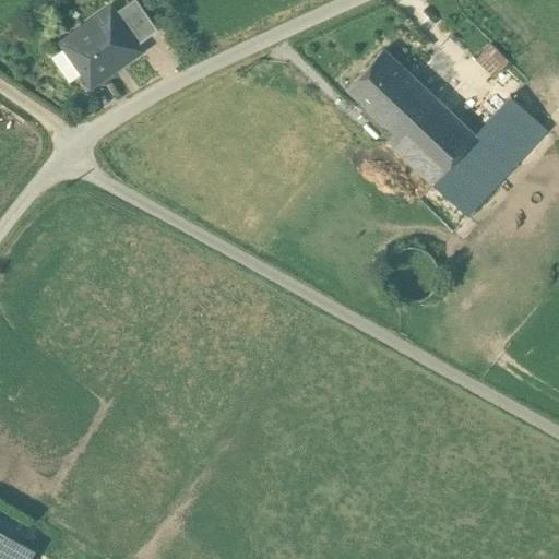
[(158,30),(137,0),(132,0),(115,13),(138,45),(158,30)]
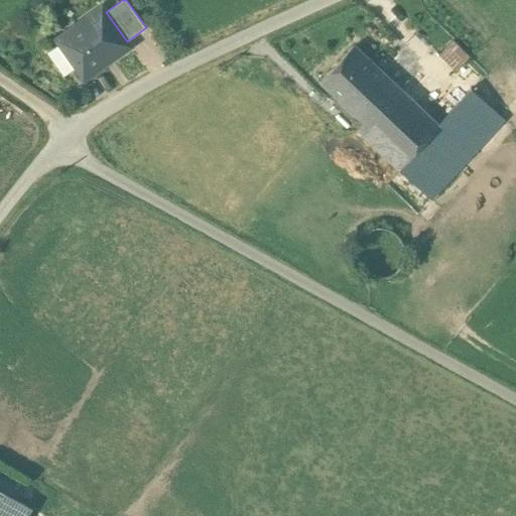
[(103,7),(75,26),(78,31),(61,43),(48,52),(65,75),(77,67),(82,74),(102,59),(101,57),(107,53),(111,59),(130,46),(127,41),(106,12),(103,7)]
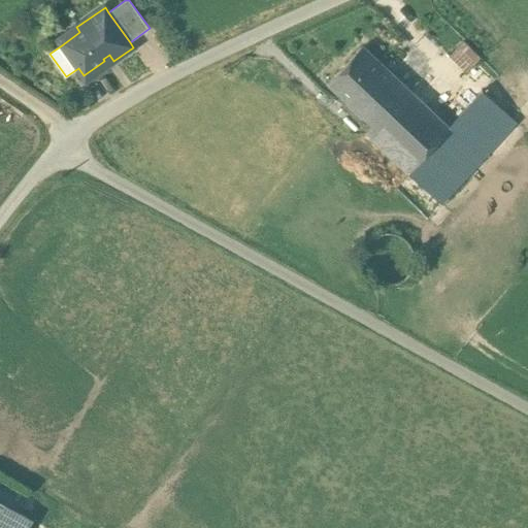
[(480,58),(462,41),(449,56),(466,72),(480,58)]
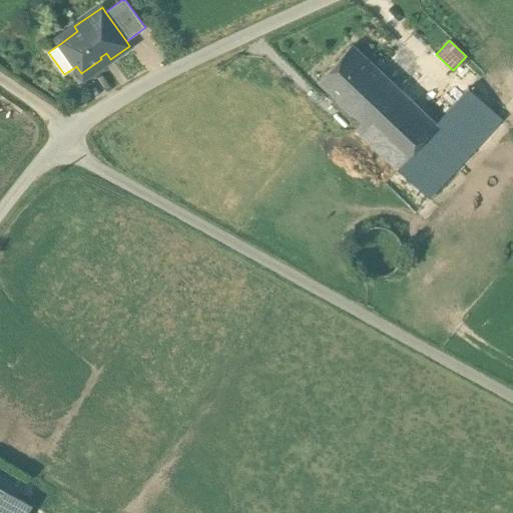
[(354,44),(320,80),(342,100),(375,65),(354,44)]
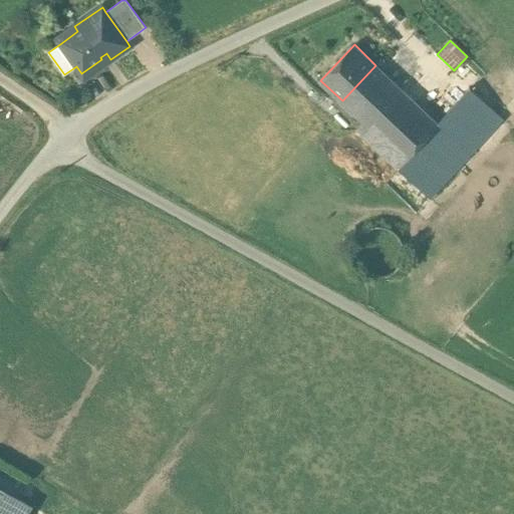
[(437,121),(375,65),(342,100),(364,121),(357,129),(413,180),(452,139),(453,137),(437,121)]
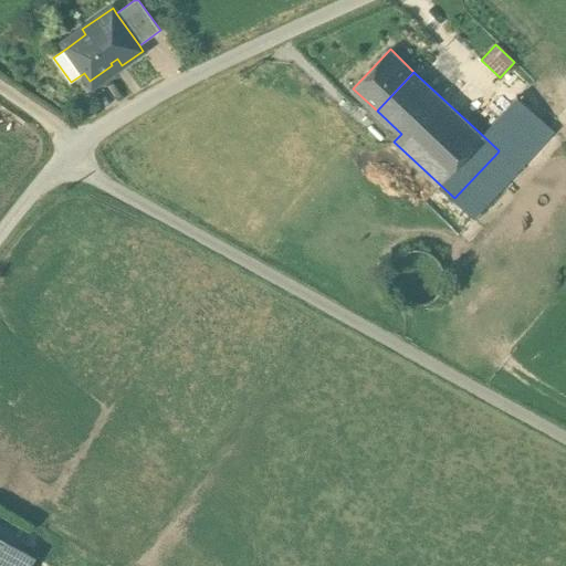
[(517,95),(481,134),(499,150),(498,153),(516,170),(554,130),(517,95)]
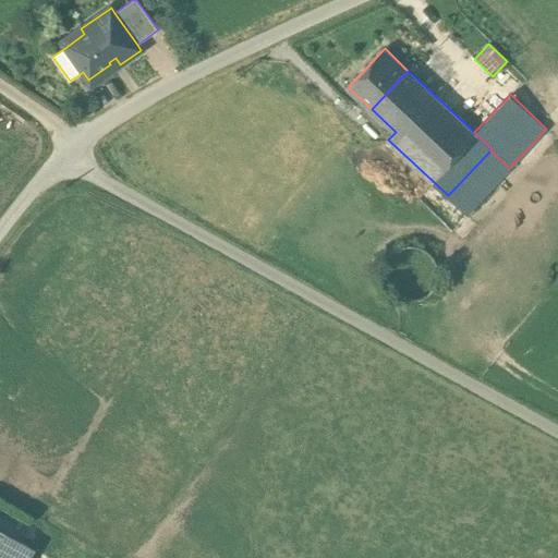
[(490,150),(448,195),(466,214),(509,168),(490,150)]
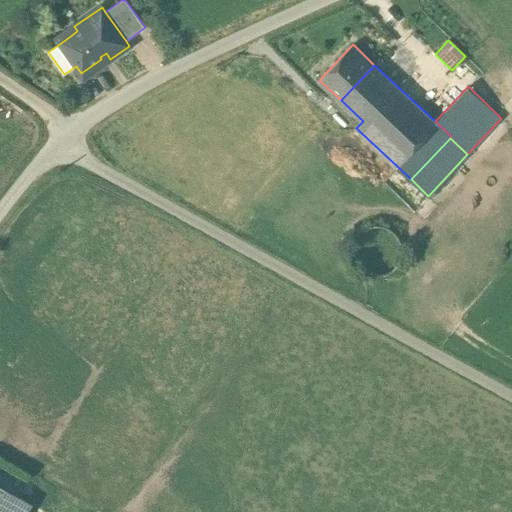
[(0,511),(23,511),(29,503),(0,486),(0,511)]
